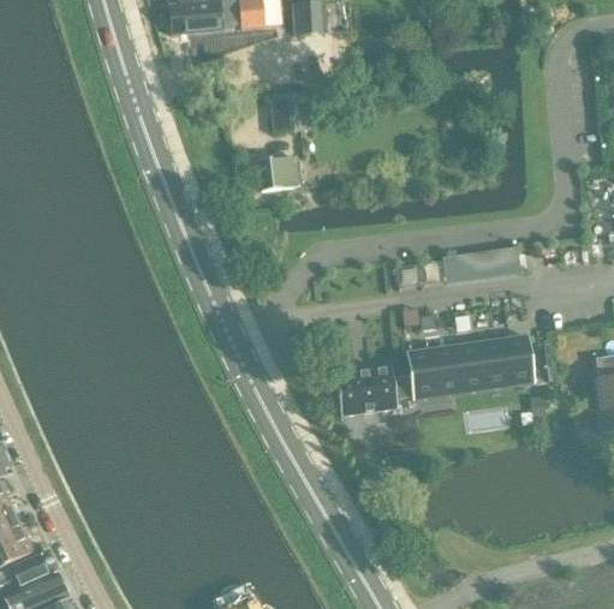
[(178,0),(178,4),(170,5),(172,34),(233,28),(233,23),(240,23),(240,28),(264,25),(262,0),(178,0)]
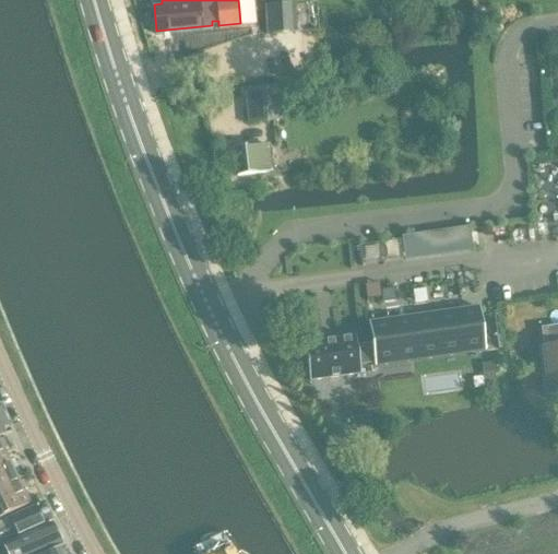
[(296,0),(266,2),(269,30),(297,28),(296,0)]
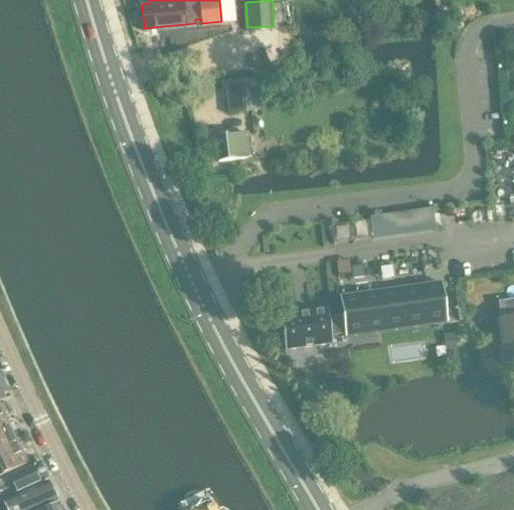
[(261,76),(225,80),(228,112),(265,108),(261,76)]
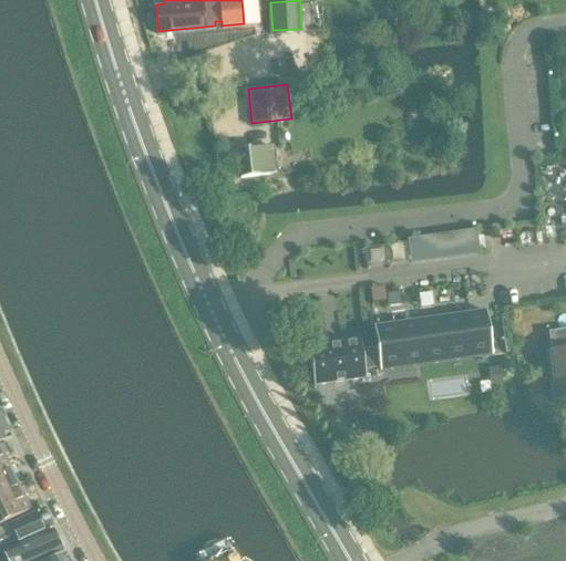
[(274,144),(237,147),(239,175),(276,172),(274,144)]
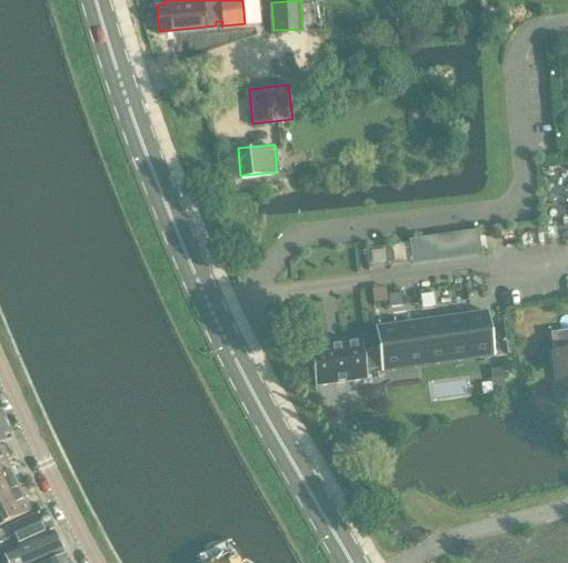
[(481,255),(478,227),(432,232),(437,261),(481,255)]
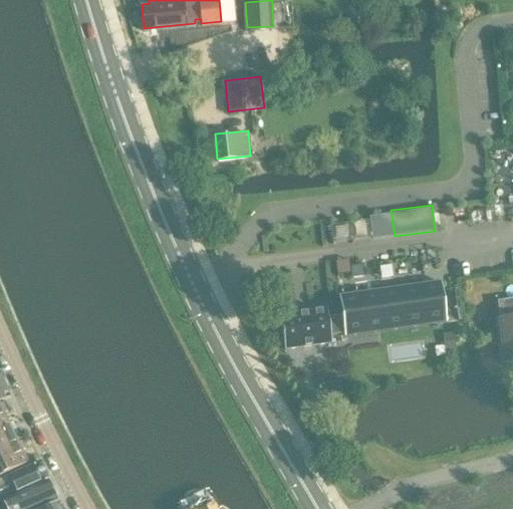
[(332,340),(331,331),(344,329),(345,333),(447,319),(441,279),(339,293),(342,313),(328,315),(327,307),(280,313),(285,346),(332,340)]
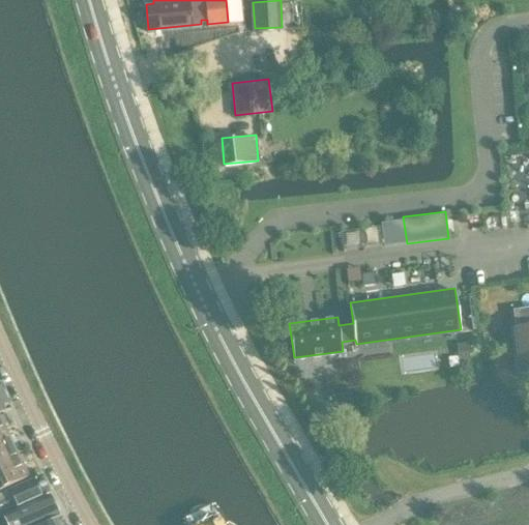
[(528,304),(513,308),(516,325),(512,325),(519,371),(528,369),(528,304)]
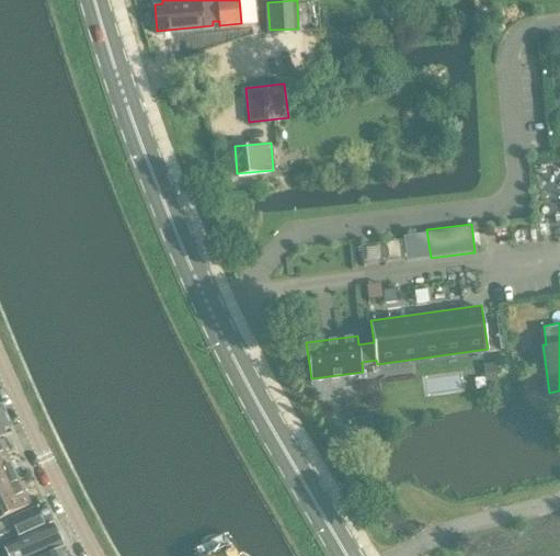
[(495,361),(484,362),(486,371),(496,369),(495,361)]
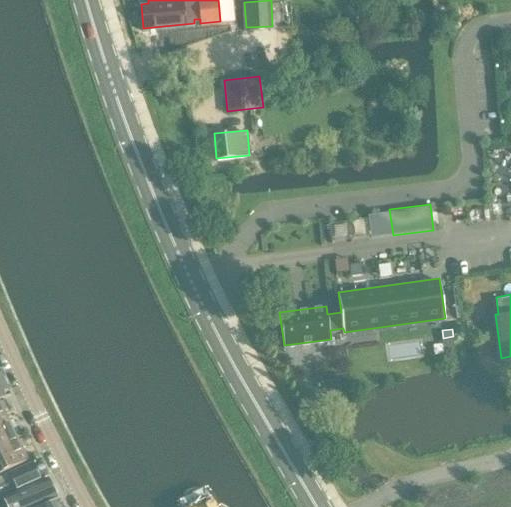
[(0,396),(9,393),(0,371),(0,396)]
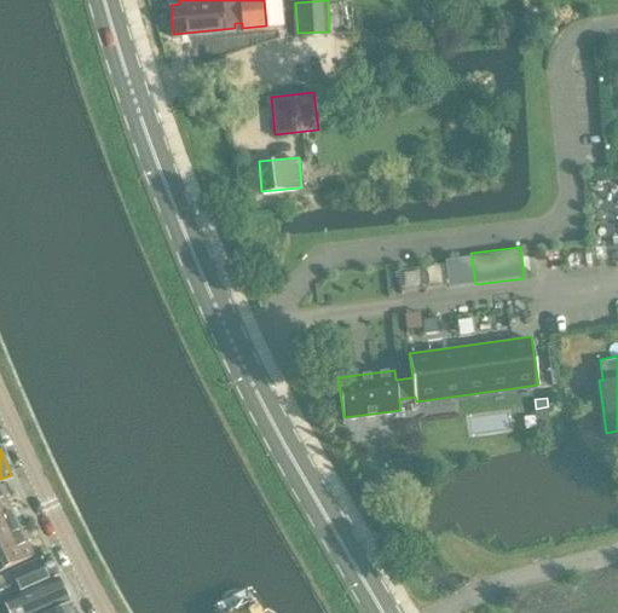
[(0,512),(11,507),(4,492),(9,490),(5,481),(0,483),(0,512)]
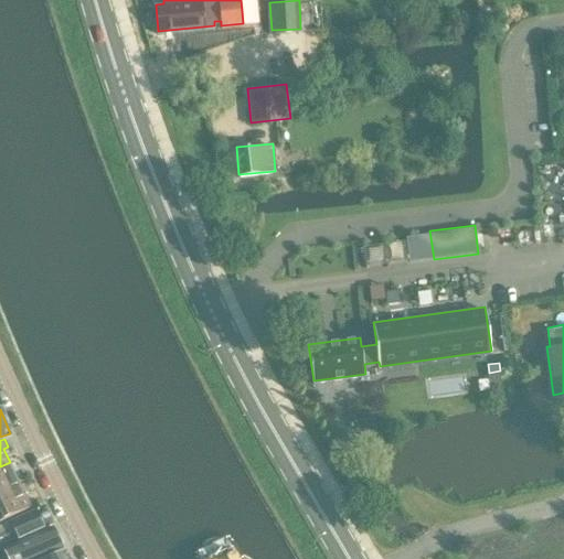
[(0,492),(20,483),(14,470),(18,468),(14,460),(10,462),(0,466),(0,492)]
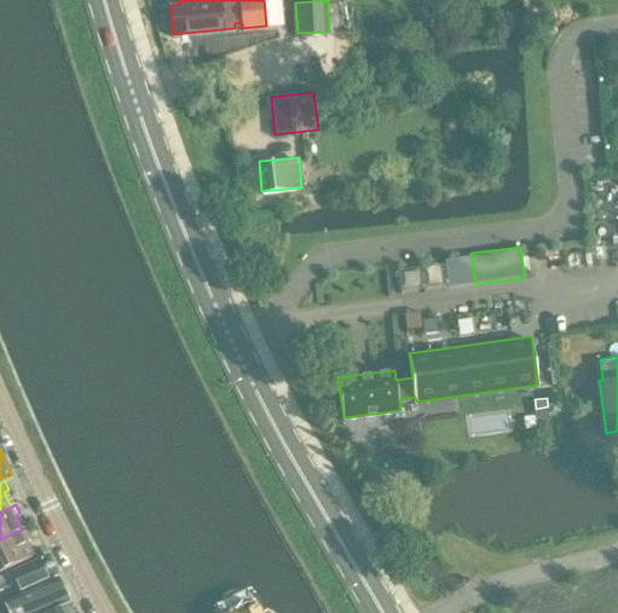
[(22,530),(0,539),(0,570),(34,554),(27,538),(32,536),(27,527),(22,530)]
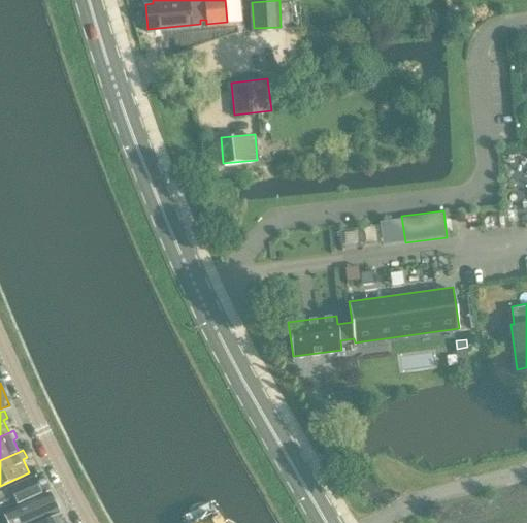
[(15,502),(29,496),(48,487),(41,471),(0,489),(0,501),(9,497),(8,496),(12,494),(15,502)]
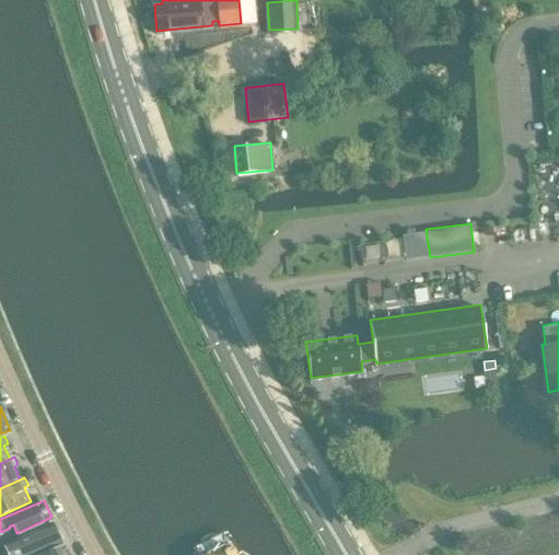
[(0,544),(0,554),(34,554),(62,543),(53,521),(0,544)]
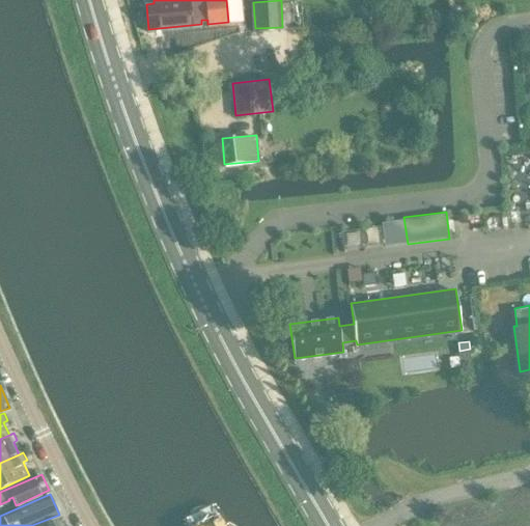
[(64,525),(59,515),(32,525),(64,525)]
